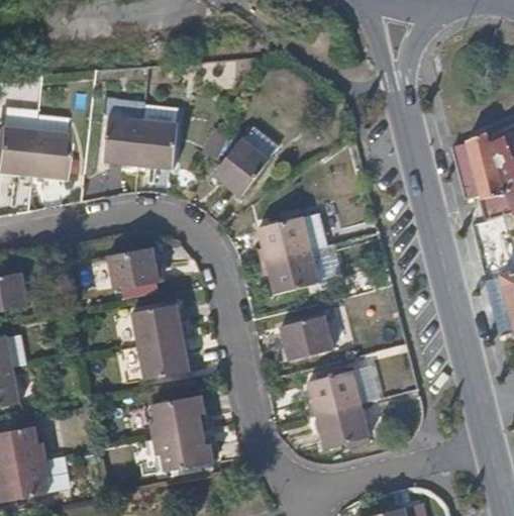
[(111,112),(146,117),(148,102),(149,98),(109,92),(106,111),(111,112)]
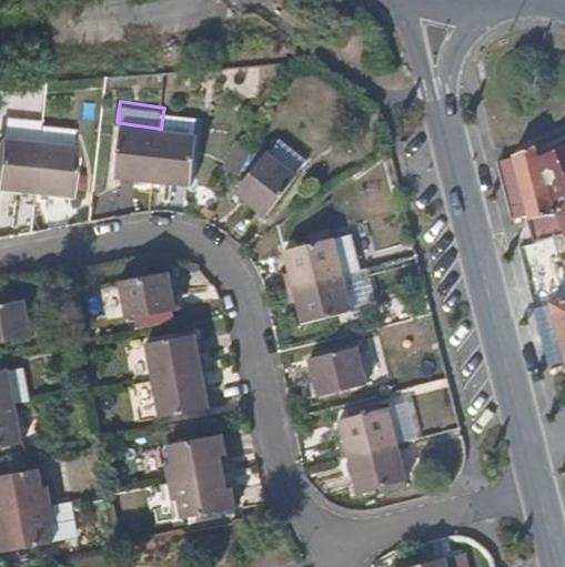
[(1,131),(40,137),(42,118),(42,111),(3,107),(1,131)]
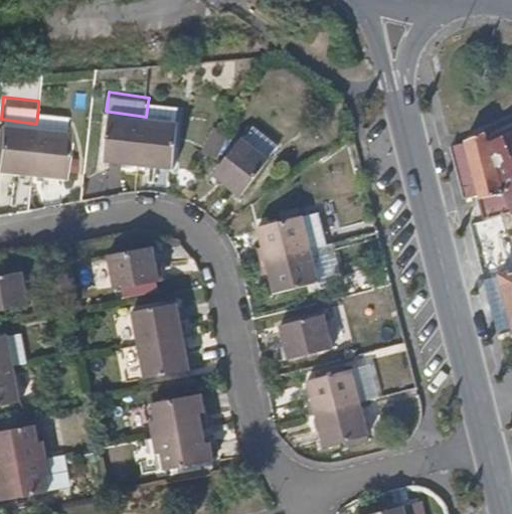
[(180,107),(148,102),(146,117),(178,122),(180,107)]
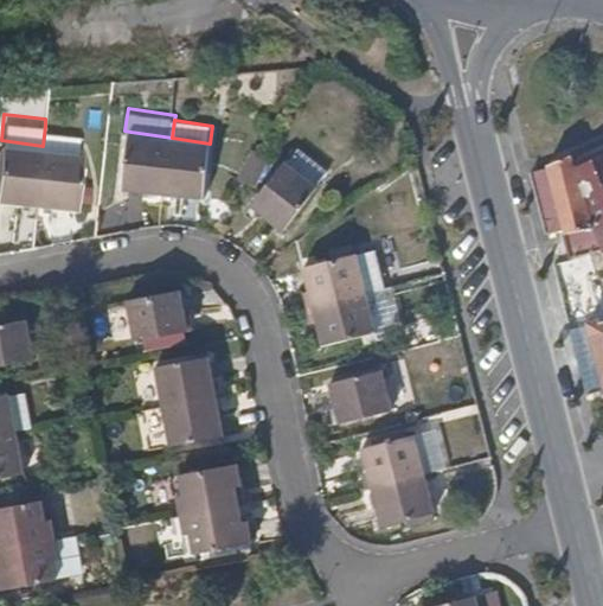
[(45,126),(43,146),(81,152),(83,131),(45,126)]
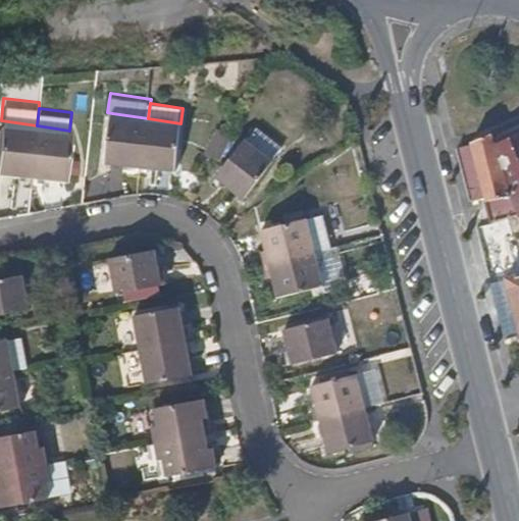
[(139,180),(148,118),(112,113),(106,164),(126,167),(126,173),(131,174),(131,179),(139,180)]
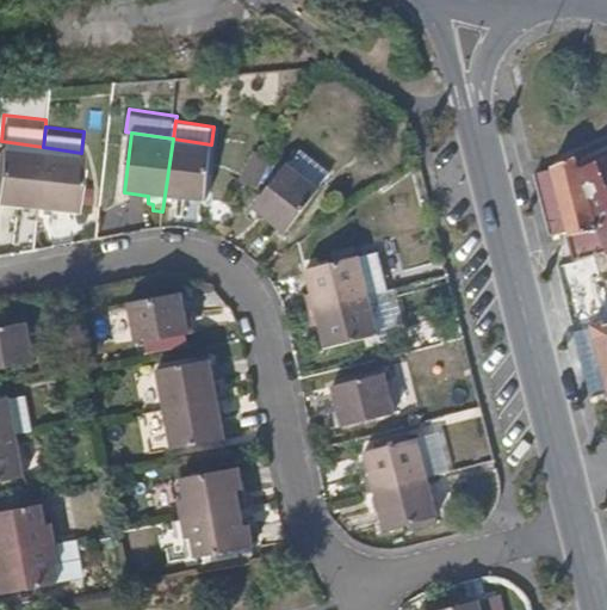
[(173,139),(162,211),(169,214),(171,205),(175,207),(177,199),(203,204),(211,145),(173,139)]
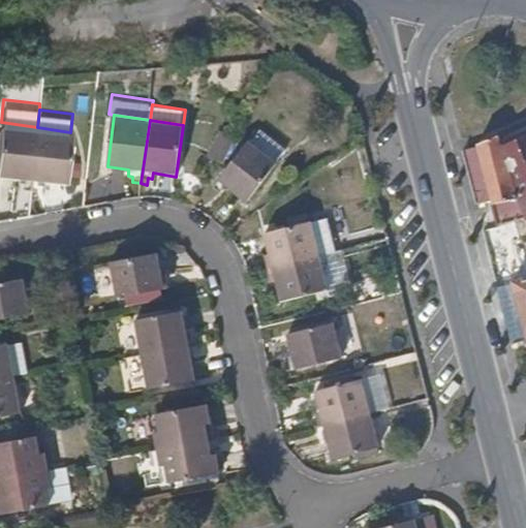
[(20,190),(29,191),(37,127),(1,122),(0,126),(0,175),(17,178),(16,183),(20,185),(20,190)]
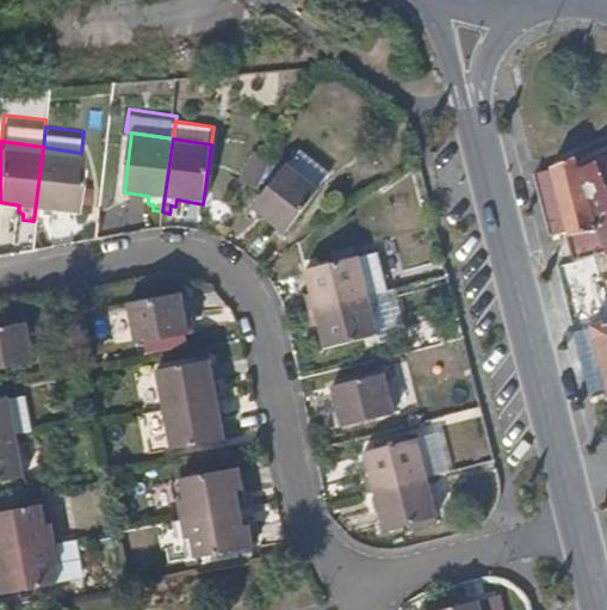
[(606,142),(549,167),(550,170),(567,234),(574,259),(606,250),(606,142)]
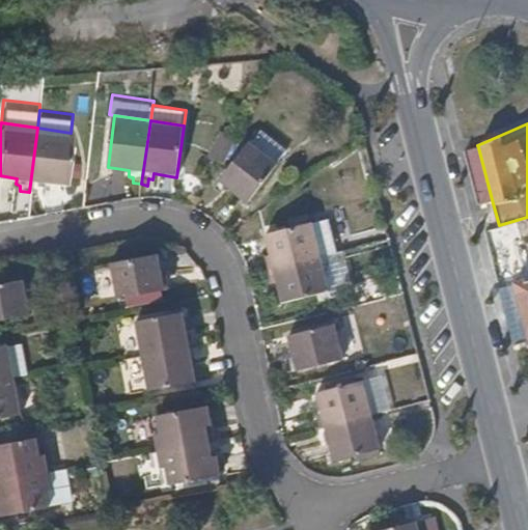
[(212,149),(219,154),(231,131),(224,127),(212,149)]
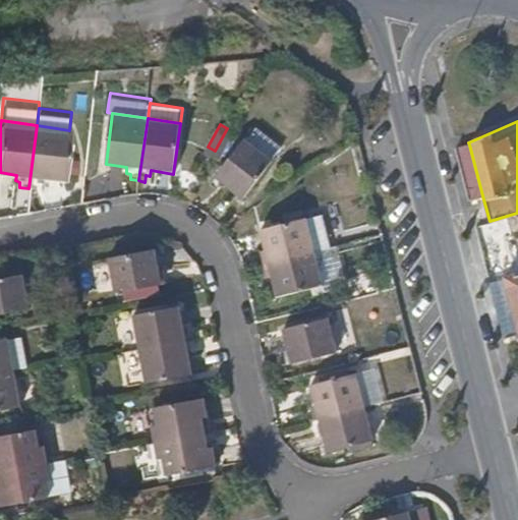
[(37,125),(29,188),(34,189),(35,183),(40,184),(41,178),(62,181),(69,130),(37,125)]
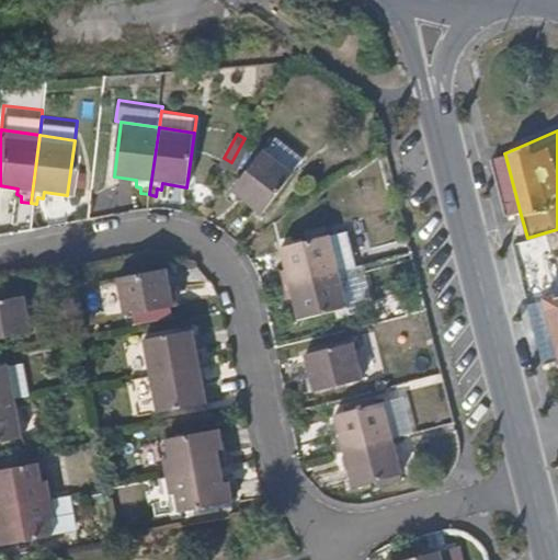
[(245,138),(231,162),(238,167),(251,143),(245,138)]
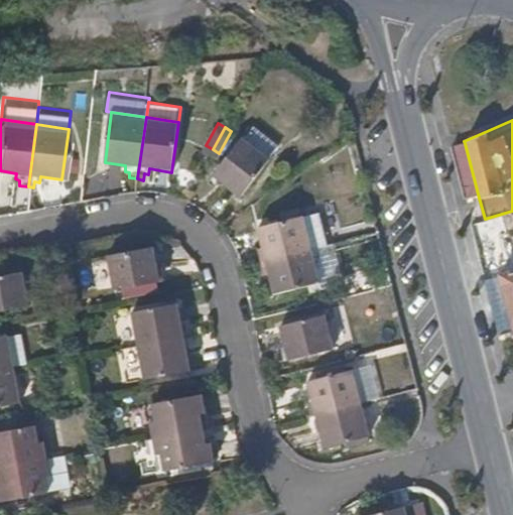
[(272,150),(247,132),(238,144),(263,163),(272,150)]
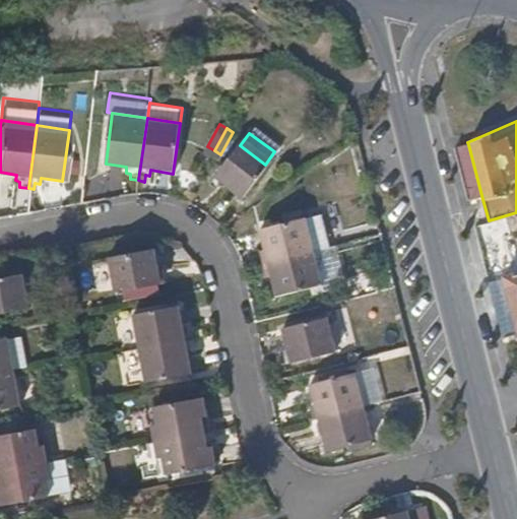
[(235,204),(265,165),(240,145),(238,144),(200,193),(206,197),(210,193),(213,195),(216,191),(235,204)]
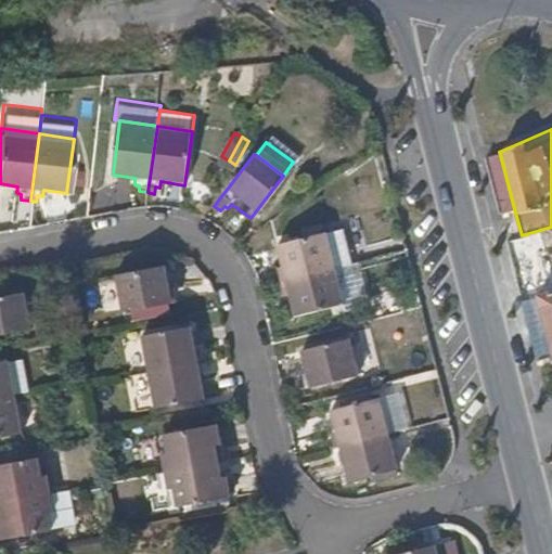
[(515,213),(500,154),(484,159),(499,218),(515,213)]
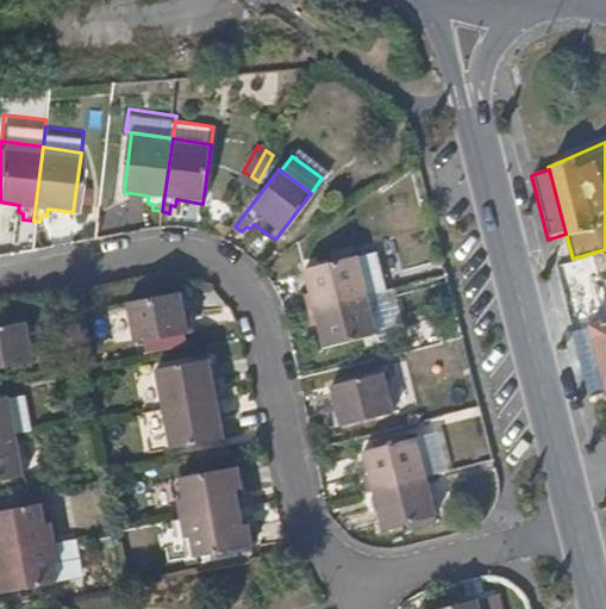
[(357,255),(354,247),(331,252),(333,261),(357,255)]
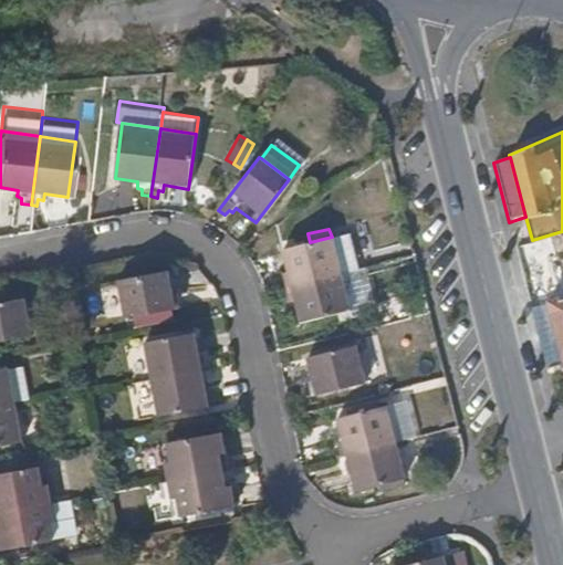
[(332,238),(341,273),(364,268),(356,232),(332,238)]
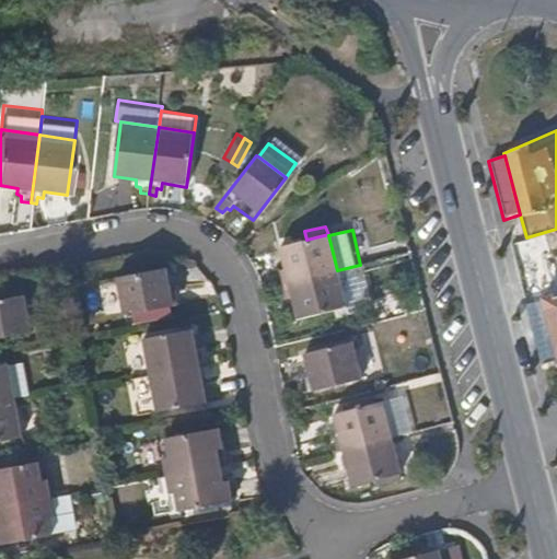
[(271,286),(337,270),(328,235),(328,234),(306,240),(276,246),(280,270),(276,271),(277,276),(269,278),(271,286)]
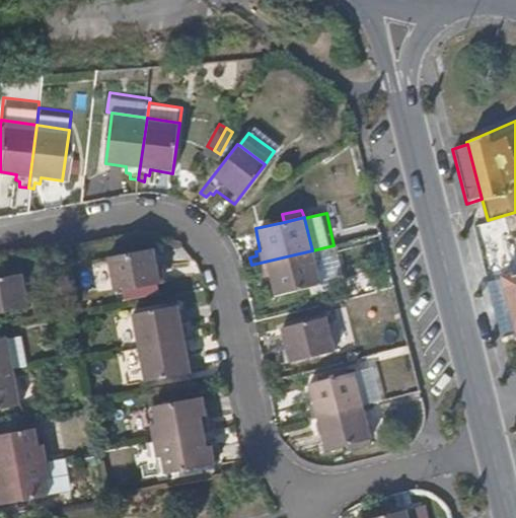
[(155,266),(151,244),(100,252),(106,285),(167,275),(166,268),(161,269),(160,265),(155,266)]
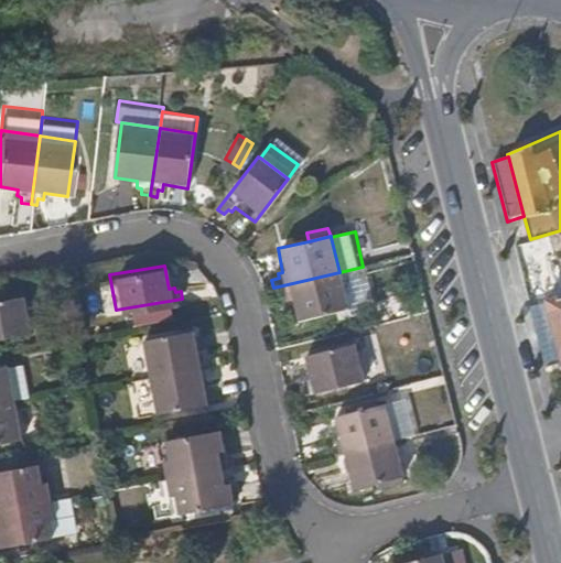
[(373,311),(363,267),(340,272),(349,310),(351,316),(373,311)]
